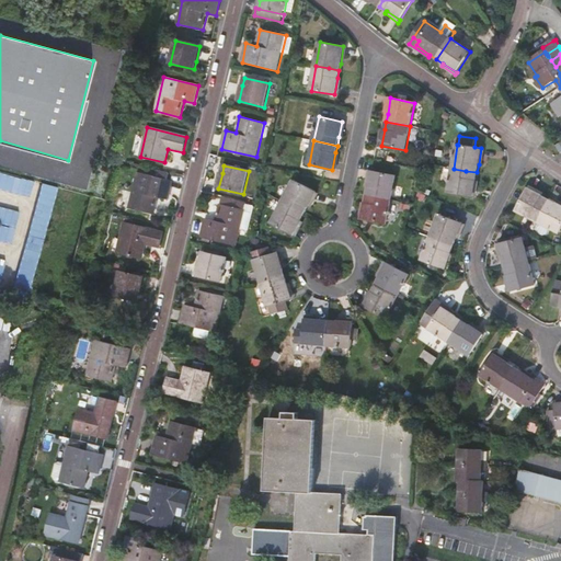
[(449,193),(473,196),(476,180),(477,172),(466,171),(454,169),(449,193)]
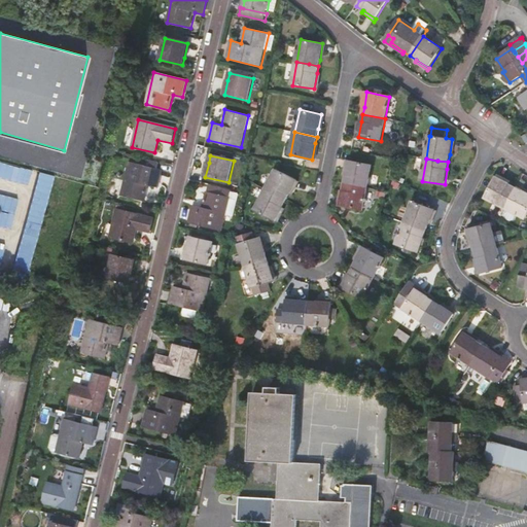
[(149,167),(130,163),(121,196),(145,201),(149,185),(159,187),(163,170),(157,169),(160,163),(151,161),(149,167)]
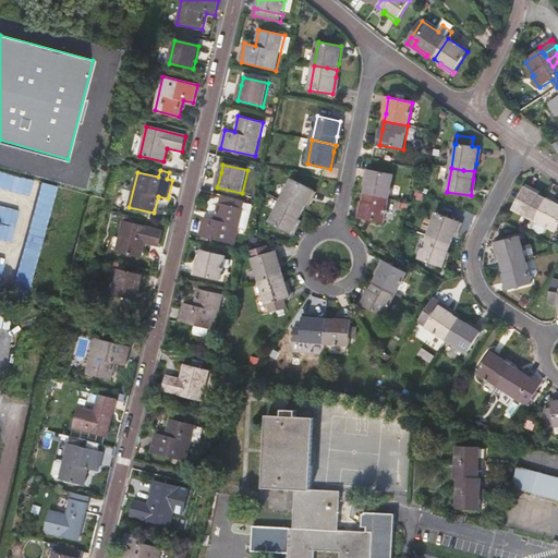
[(371,171),(367,186),(365,194),(383,197),(389,198),(393,176),(371,171)]
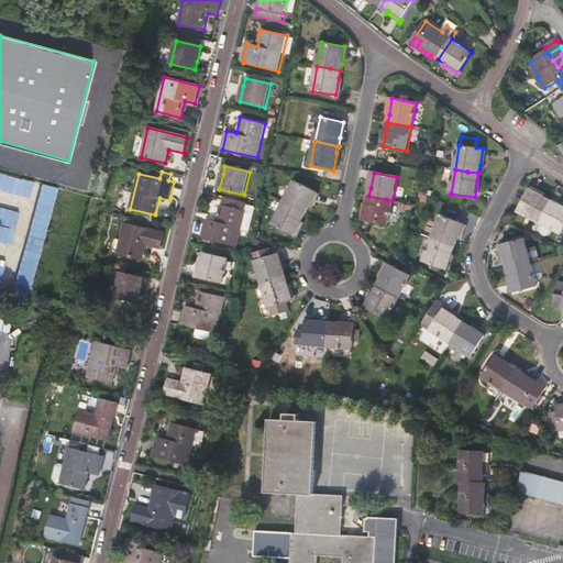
[(309,207),(317,192),(296,181),(284,202),(291,207),(306,213),(309,207)]
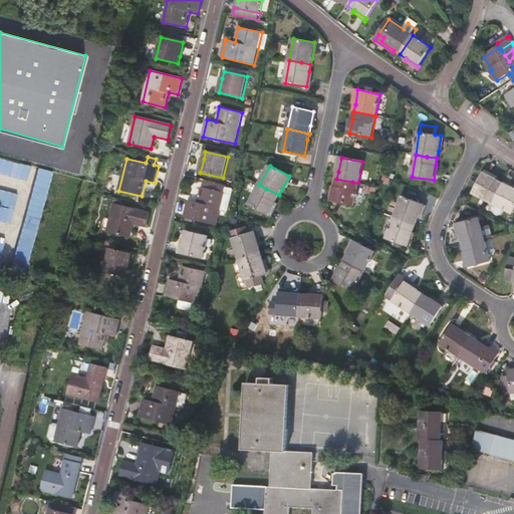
[(27,268),(53,171),(39,167),(13,264),(27,268)]
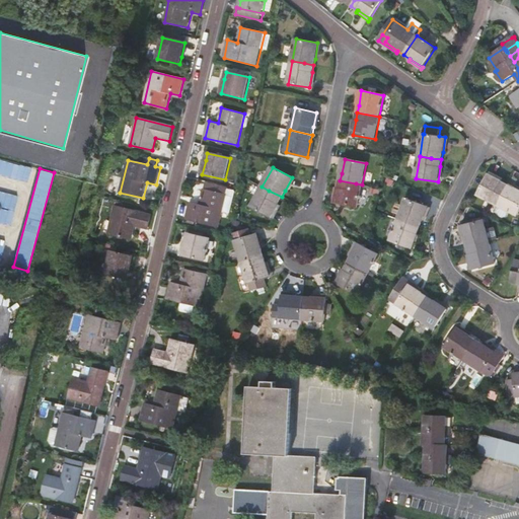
[(489,174),(502,181),(503,178),(491,171),(489,174)]
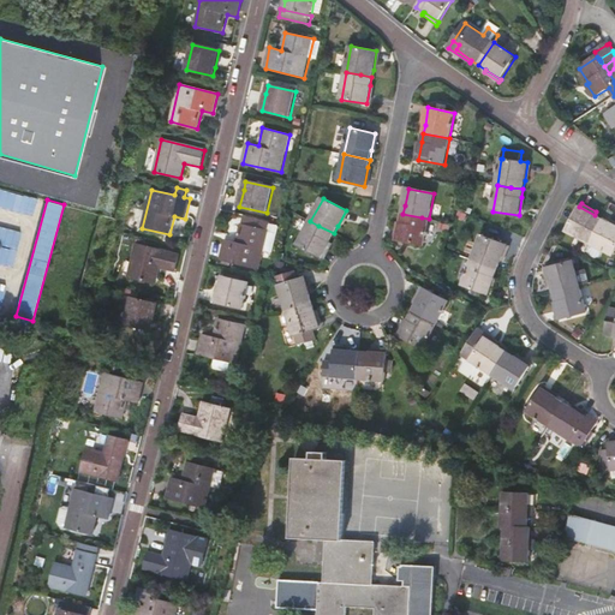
[(603,219),(595,215),(579,207),(567,231),(590,243),(596,233),(603,219)]
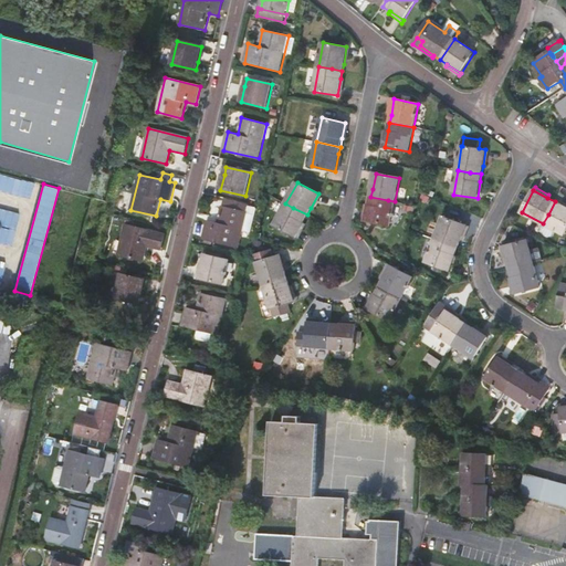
[(322,195),(318,194),(311,208),(314,209),(322,195)]
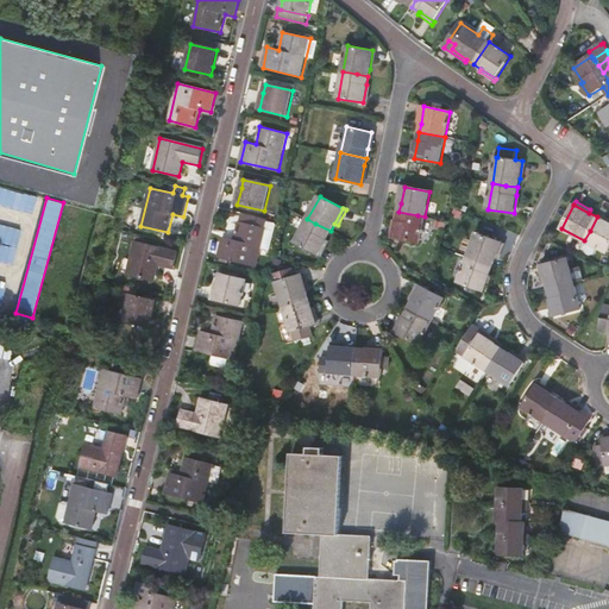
[(399,212),(397,221),(394,238),(420,243),(425,217),(418,215),(399,212)]
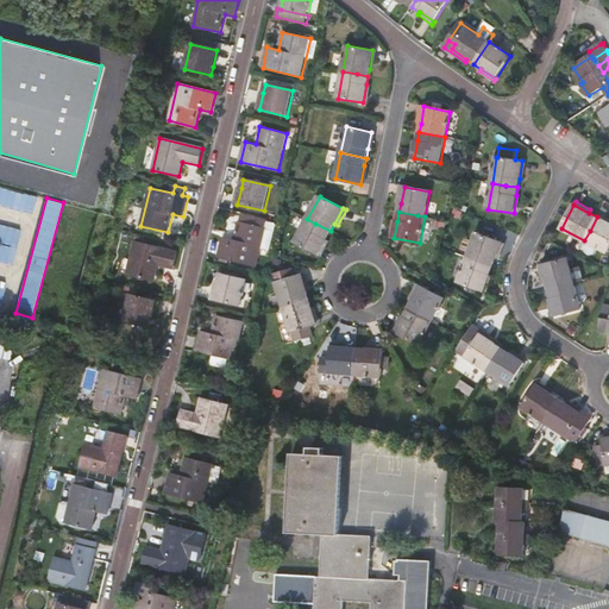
[(219,257),(257,267),(267,228),(269,220),(240,213),(239,221),(234,239),(224,237),(219,257)]
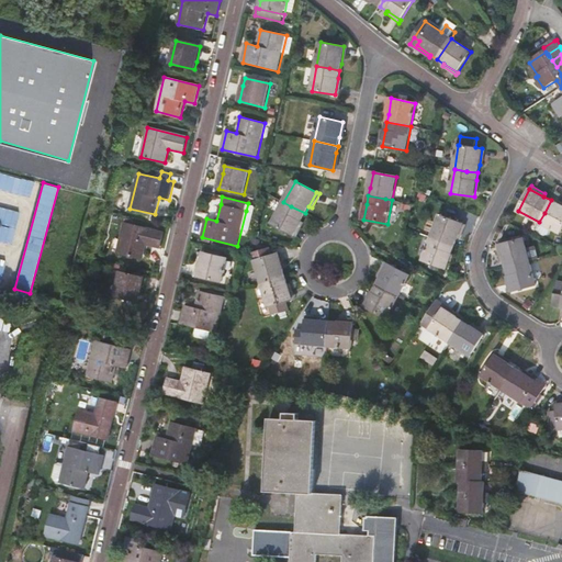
[(561,233),(561,231),(561,205),(558,204),(551,200),(544,213),(539,222),(561,233)]
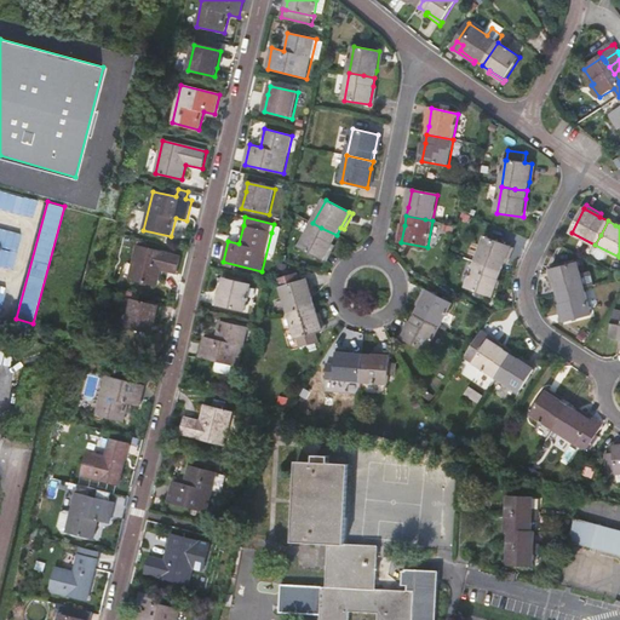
[(325,259),(333,244),(337,235),(321,228),(313,223),(300,247),(325,259)]
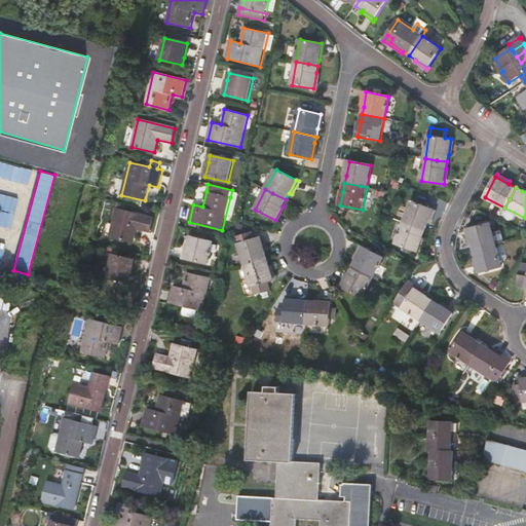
[(0,222),(11,225),(17,197),(0,193),(0,222)]
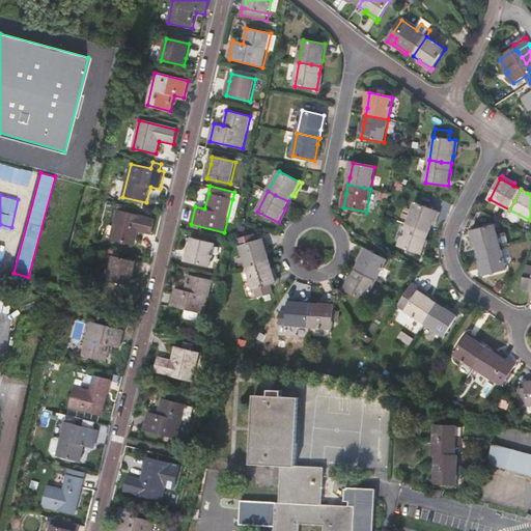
[(429,232),(432,226),(438,211),(416,203),(408,224),(410,225),(429,232)]
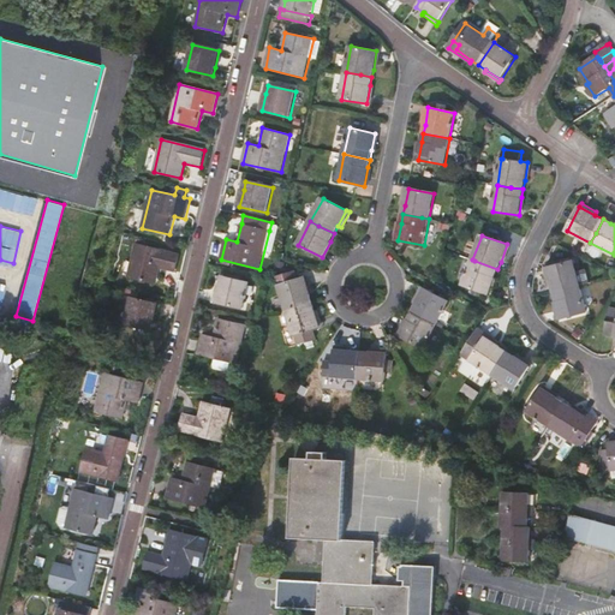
[(330,242),(322,257),(326,260),(334,244),(330,242)]
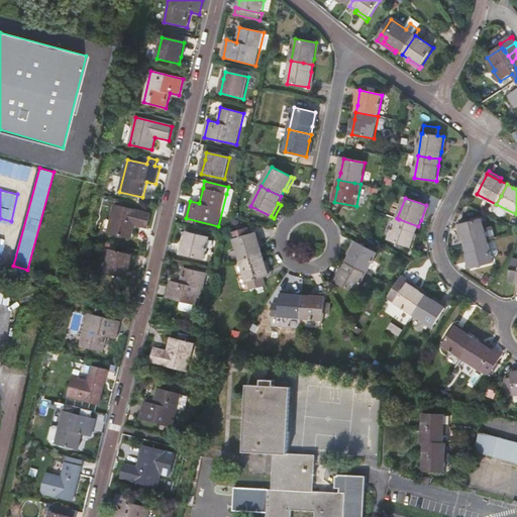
[(149,214),(115,206),(108,232),(130,237),(133,226),(145,229),(149,214)]
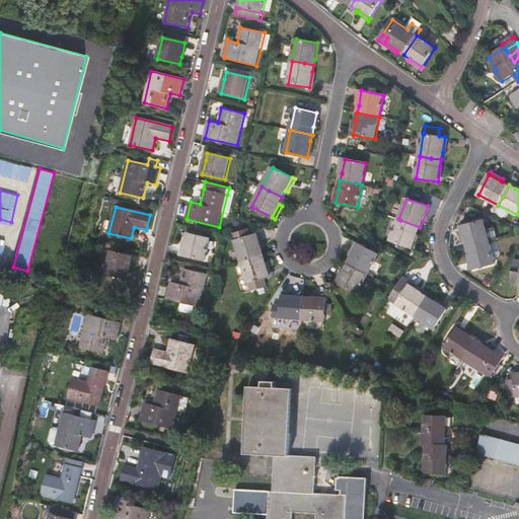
[(391,240),(412,248),(417,234),(420,227),(400,220),(398,219),(391,240)]
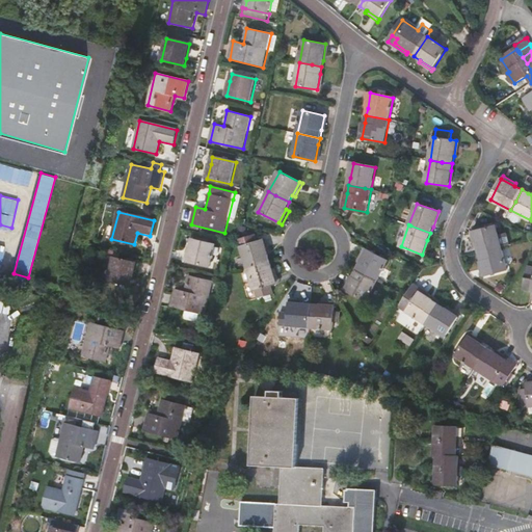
[(474,231),(478,246),(480,254),(502,247),(496,225),(474,231)]
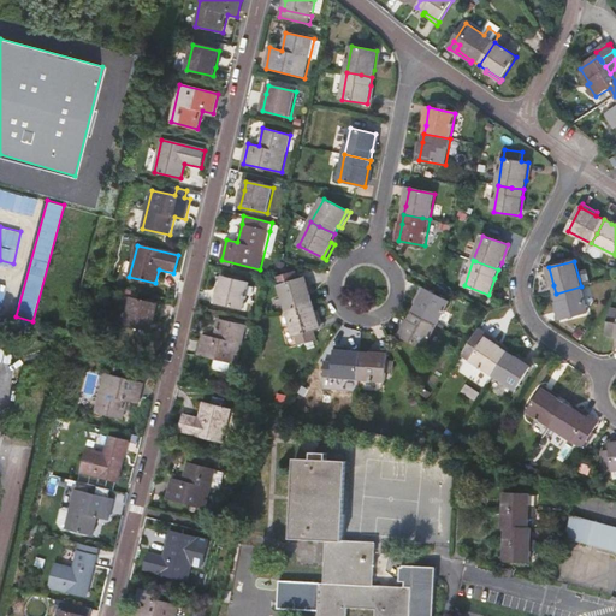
[(221,286),(218,303),(244,309),(250,284),(224,277),(221,286)]
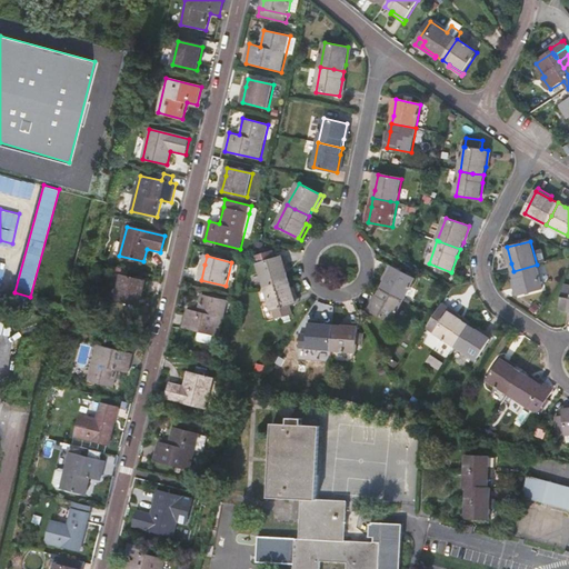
[(289,280),(287,272),(282,257),(259,263),(266,288),(289,280)]
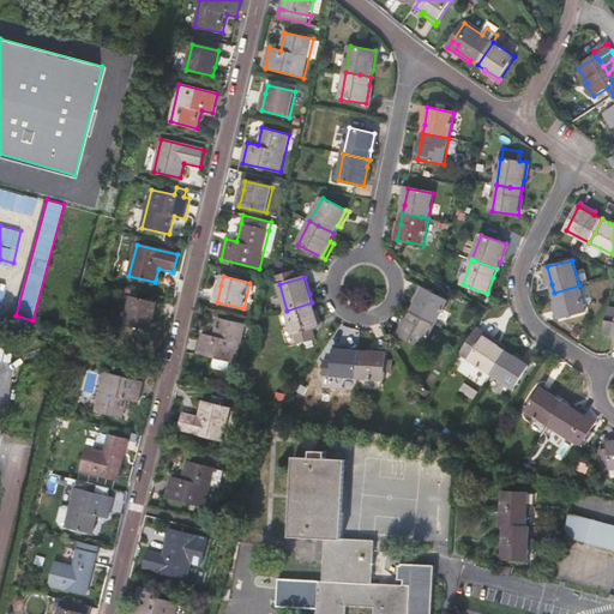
[(557,301),(561,318),(587,312),(579,286),(554,293),(557,301)]
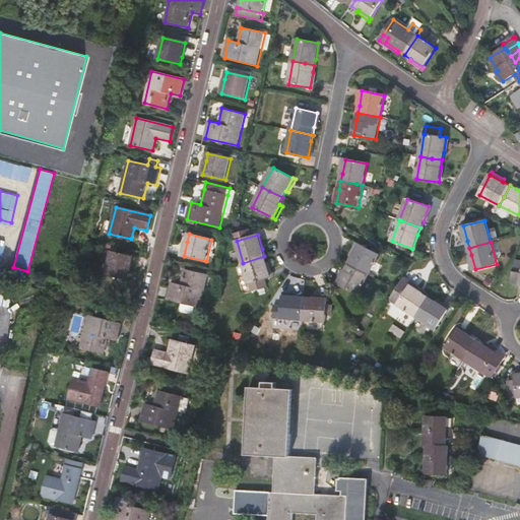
[(352,258),(361,244),(358,243),(350,256),(352,258)]
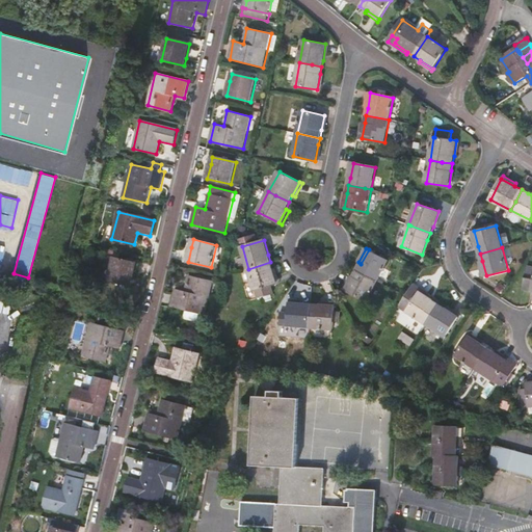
[(132,286),(133,278),(135,272),(139,273),(140,264),(120,260),(122,253),(109,249),(105,267),(111,269),(109,281),(132,286)]
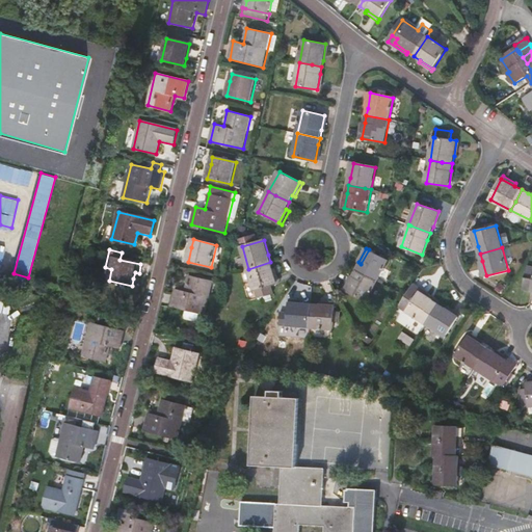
[(389,260),(369,249),(361,264),(357,270),(377,281),(389,260)]
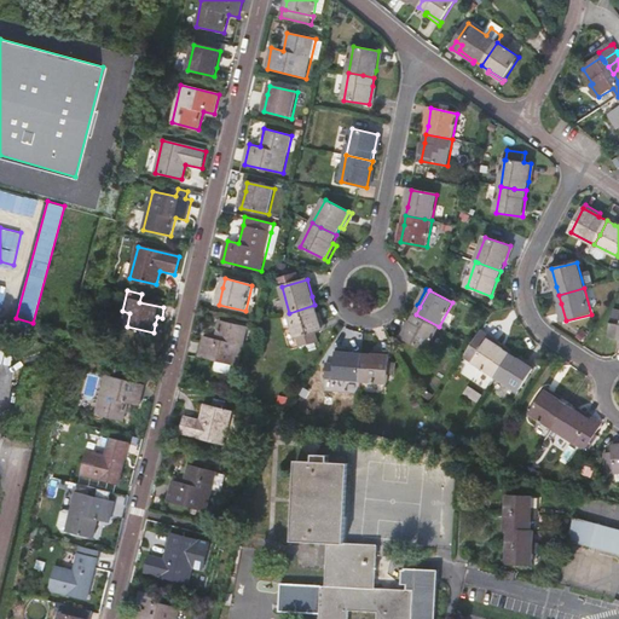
[(317,333),(323,331),(317,313),(314,305),(289,313),(296,339),(299,339),(301,348),(320,342),(317,333)]
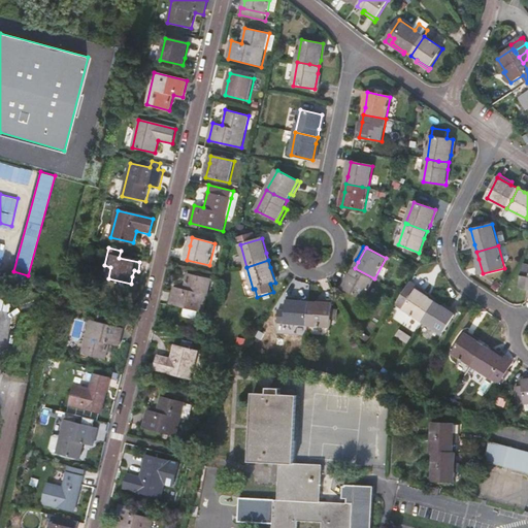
[(355,268),(352,273),(344,288),(364,298),(374,278),(355,268)]
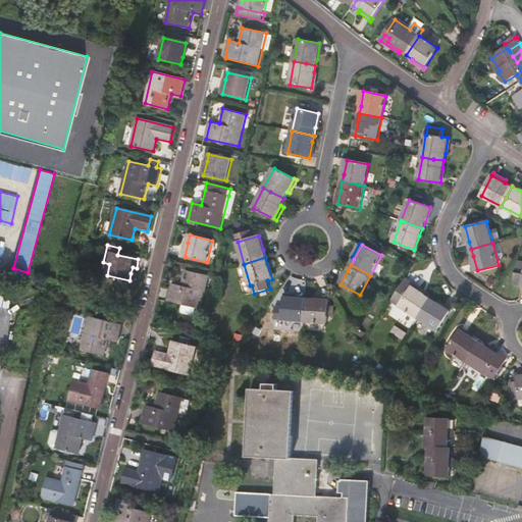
[(341,284),(348,270),(346,269),(338,283),(341,284)]
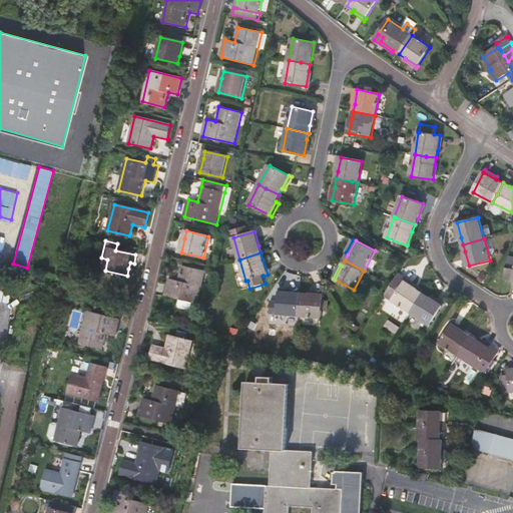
[(197,304),(205,272),(182,266),(178,281),(170,279),(165,296),(180,299),(178,305),(180,308),(188,310),(191,308),(192,302),(197,304)]
